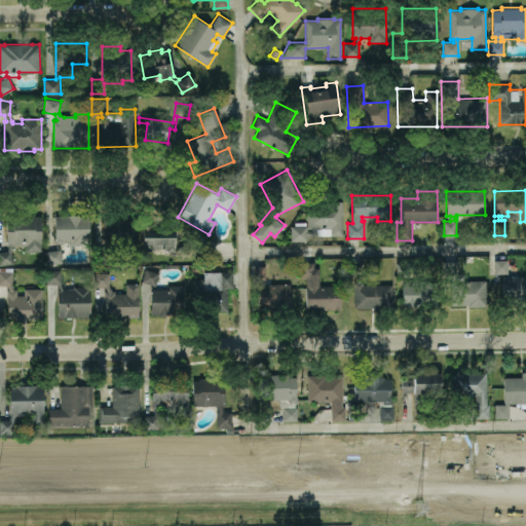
[(343,200),(343,235),(306,236),(306,239),(291,240),(291,226),(295,226),(295,222),(306,222),(306,201),(343,200)]
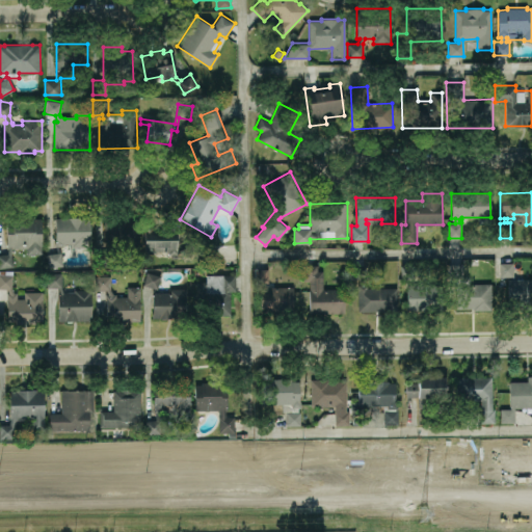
[(42,217),(43,255),(26,255),(26,247),(11,248),(10,254),(14,266),(0,267),(0,254),(7,253),(8,248),(6,248),(6,217),(14,217),(14,216),(34,216),(34,218),(42,217)]
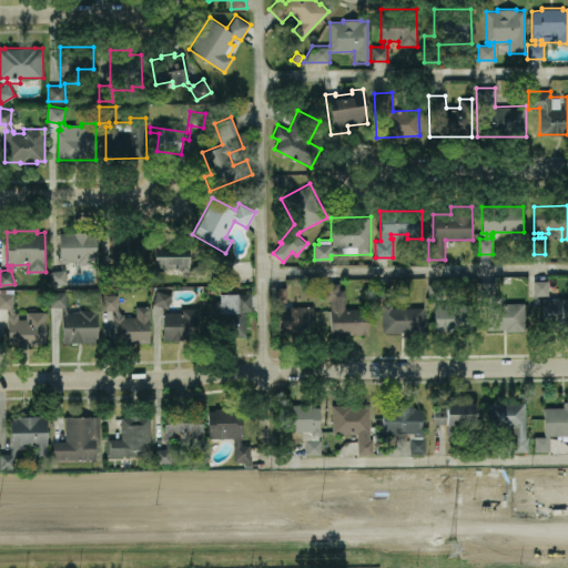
[(59,232),(95,231),(97,263),(78,264),(78,260),(68,260),(68,263),(59,263),(59,232)]
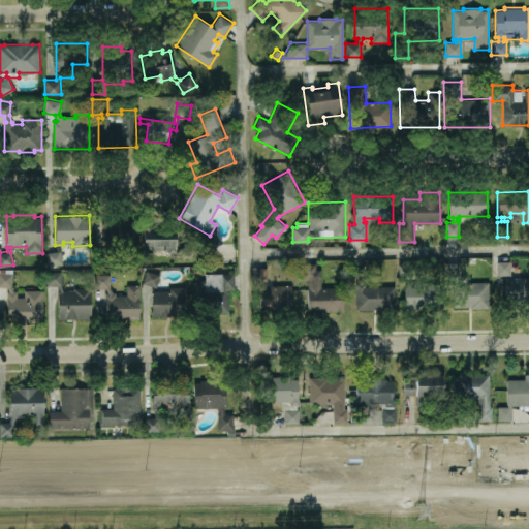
[(138,219),(138,252),(127,252),(127,243),(117,244),(117,250),(111,250),(111,265),(94,265),(94,250),(103,250),(103,219),(138,219)]
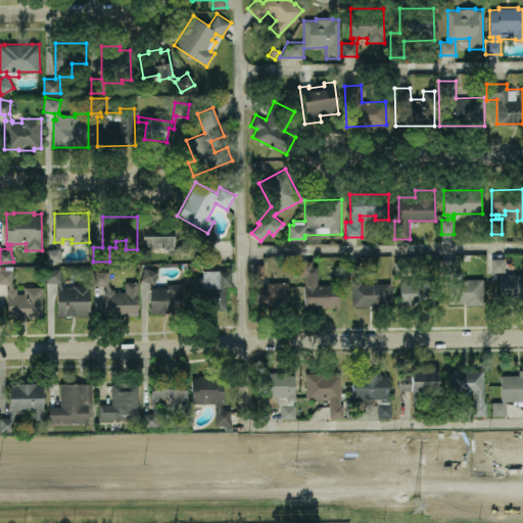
[(180,253),(182,257),(195,250),(189,239),(177,245),(179,250),(175,250),(174,223),(164,224),(164,225),(151,226),(151,223),(142,223),(142,249),(152,249),(152,247),(167,247),(167,249),(169,249),(169,253),(180,253)]
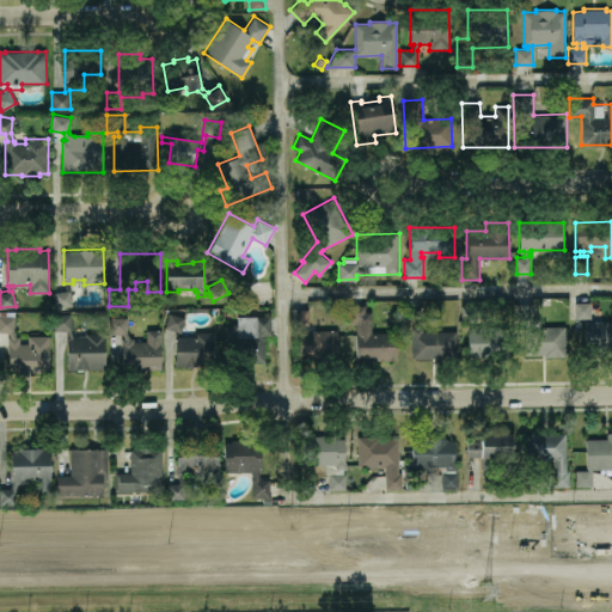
[(54,292),(69,289),(72,305),(56,307),(54,292)]
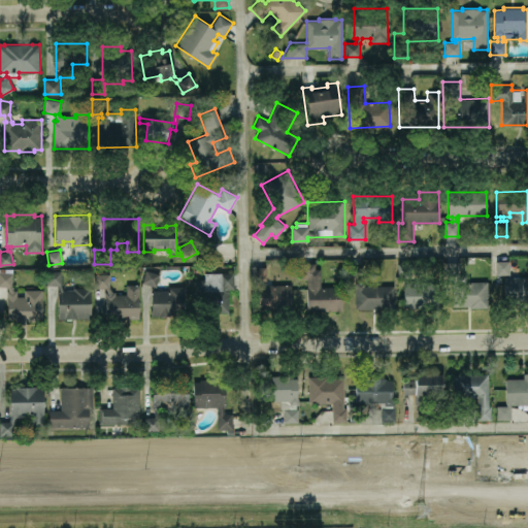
[(527,276),(509,276),(509,261),(496,261),(496,274),(504,274),(504,302),(523,302),(523,306),(527,306),(527,276)]
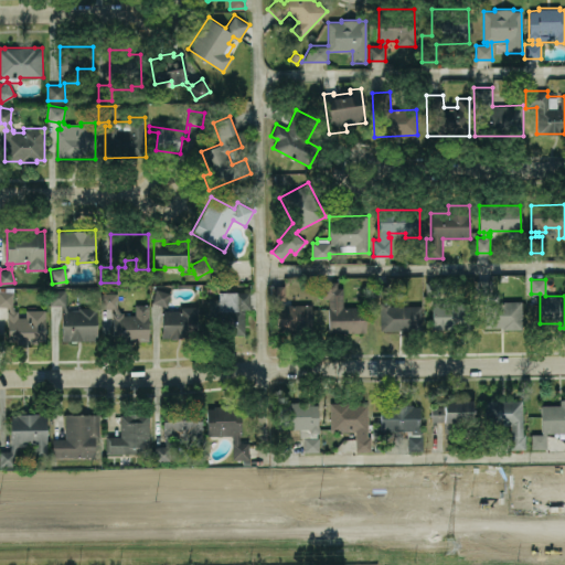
[(522,301),(499,301),(499,294),(492,294),(492,280),(477,280),(477,301),(484,301),(484,327),(503,327),(503,329),(522,329),(522,301)]
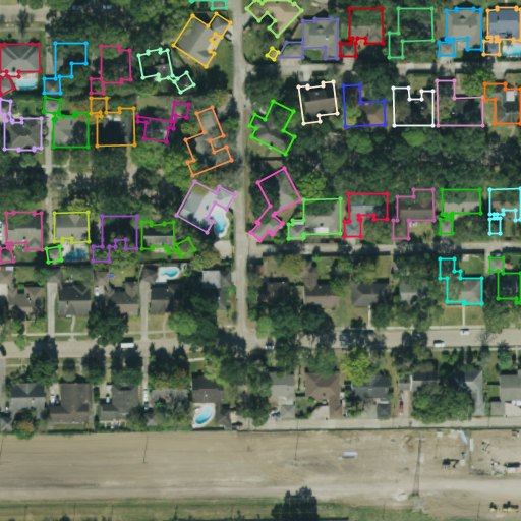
[(337,283),(337,305),(302,306),(302,275),(296,275),(296,259),(310,259),(310,265),(316,265),(316,283),(337,283)]
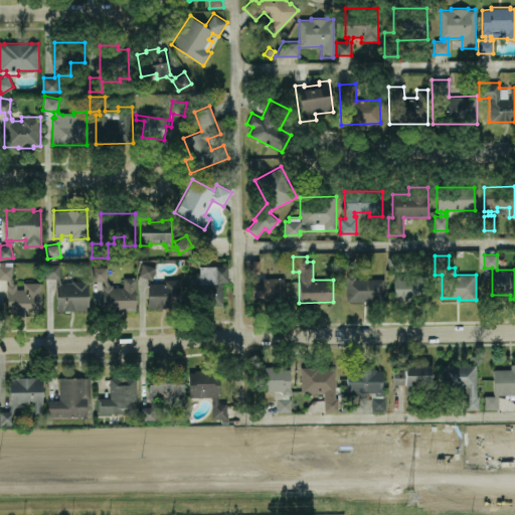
[(341,270),(340,256),(353,256),(354,269),(341,270)]
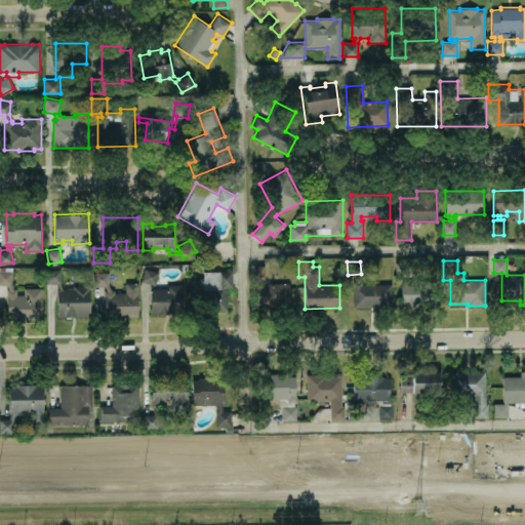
[(396,263),(396,275),(416,275),(415,261),(396,263)]
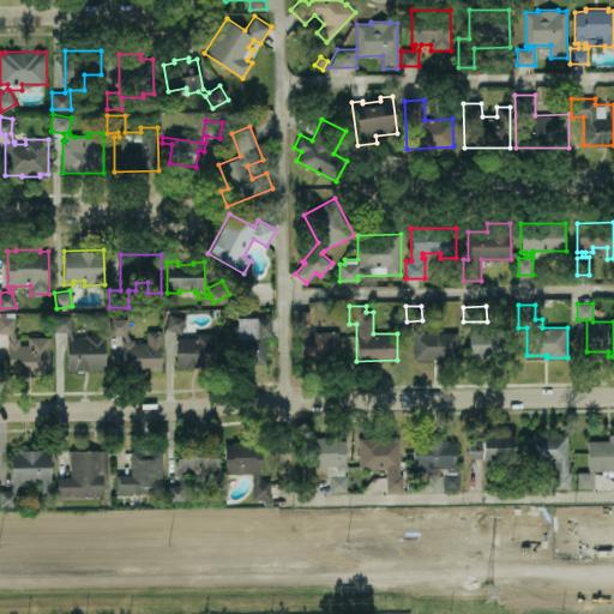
[(48,337),(48,369),(38,369),(38,373),(17,373),(17,371),(8,371),(7,338),(11,338),(8,333),(0,332),(0,311),(14,312),(13,332),(16,338),(18,337),(18,344),(28,344),(28,337),(48,337)]
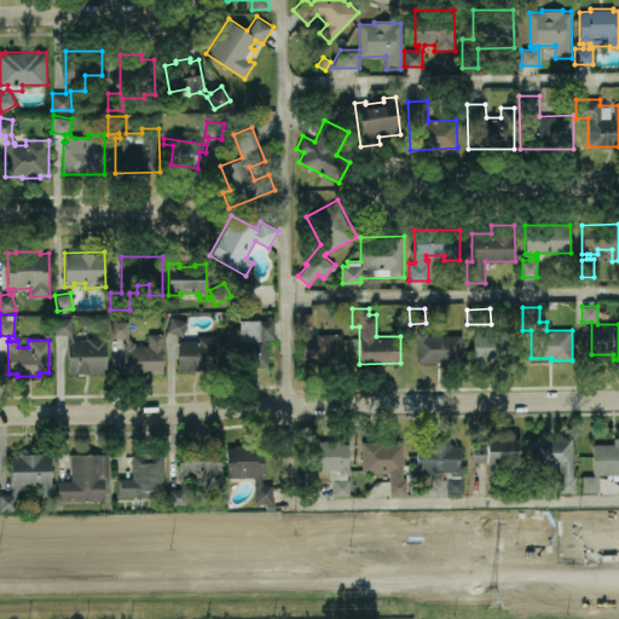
[(341,334),(341,364),(304,364),(304,334),(296,334),(296,313),(312,313),(312,334),(341,334)]
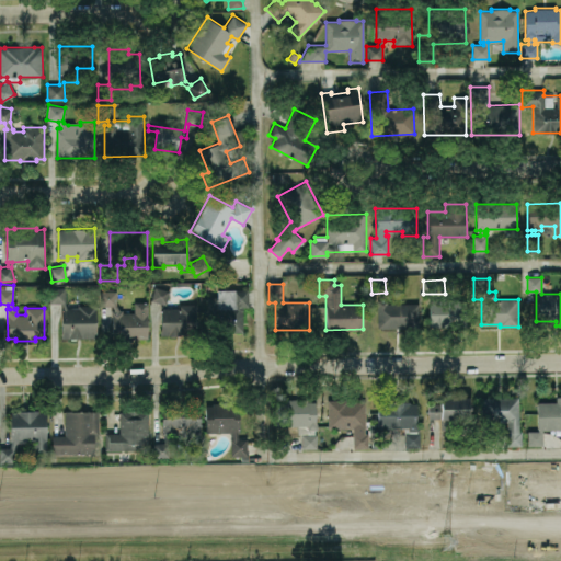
[(98,304),(98,338),(61,338),(61,308),(63,308),(61,302),(49,302),(49,287),(65,287),(66,302),(67,307),(78,307),(78,304),(98,304)]
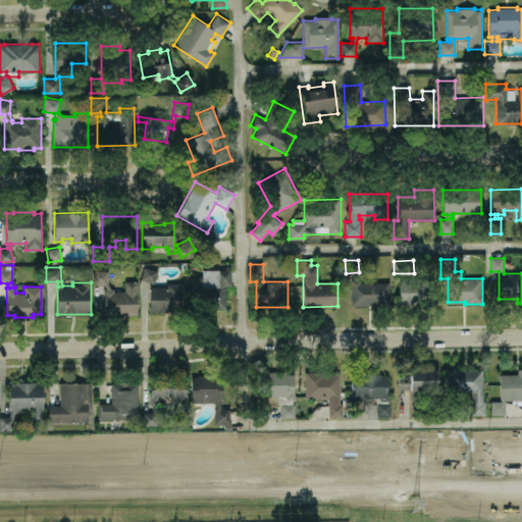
[(145,267),(158,271),(154,283),(141,279),(145,267)]
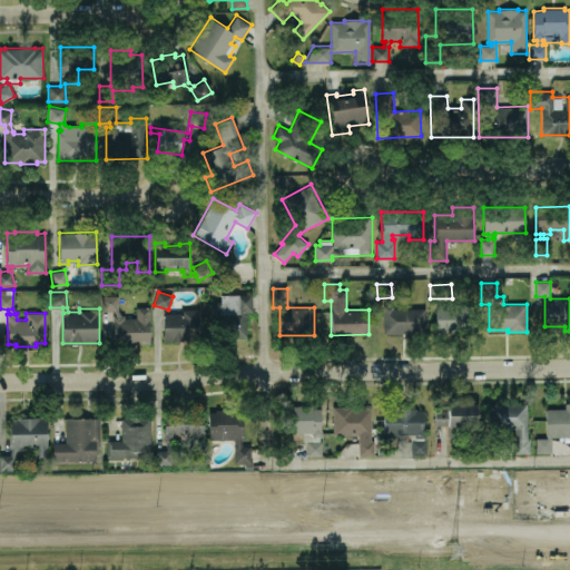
[(246,337),(246,312),(252,312),(252,294),(220,294),(220,301),(210,301),(210,326),(227,326),(227,337),(246,337)]
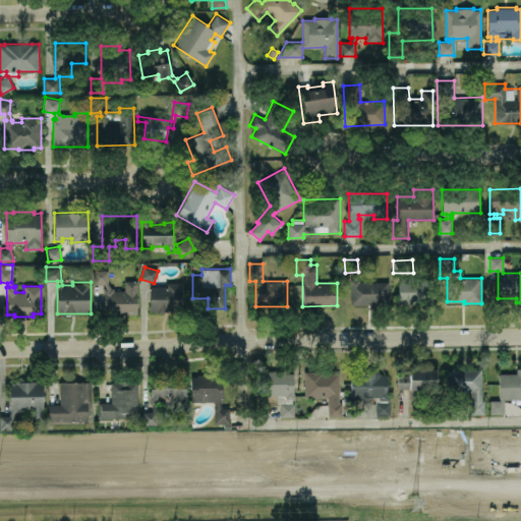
[(137,280),(138,315),(104,315),(104,288),(106,288),(104,284),(93,284),(93,271),(108,270),(108,283),(111,288),(114,287),(114,290),(117,290),(117,286),(121,286),(121,290),(124,290),(124,280),(137,280)]
